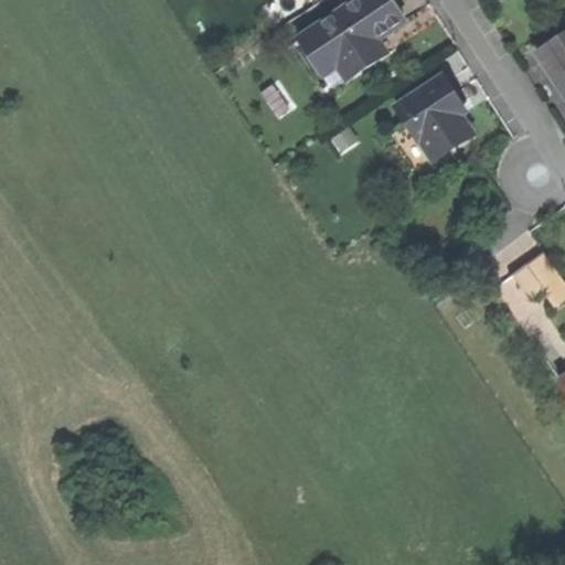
[(393,0),(360,0),(302,39),(327,75),(341,65),(351,80),(390,53),(380,40),(408,21),(396,3),(393,0)]
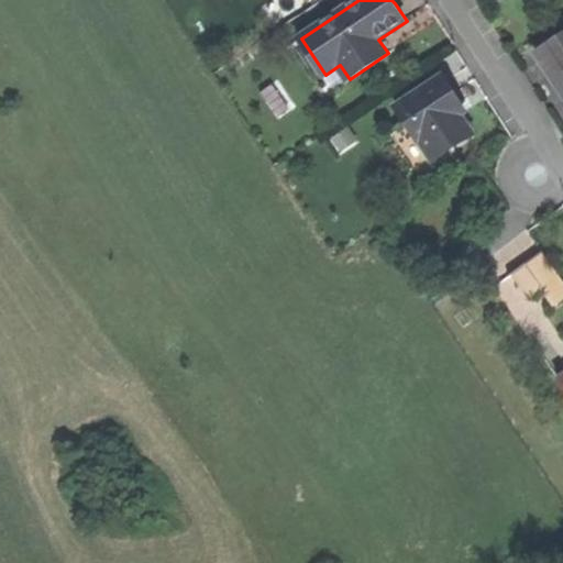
[(562,39),(538,55),(554,80),(561,77),(562,80),(562,39)]
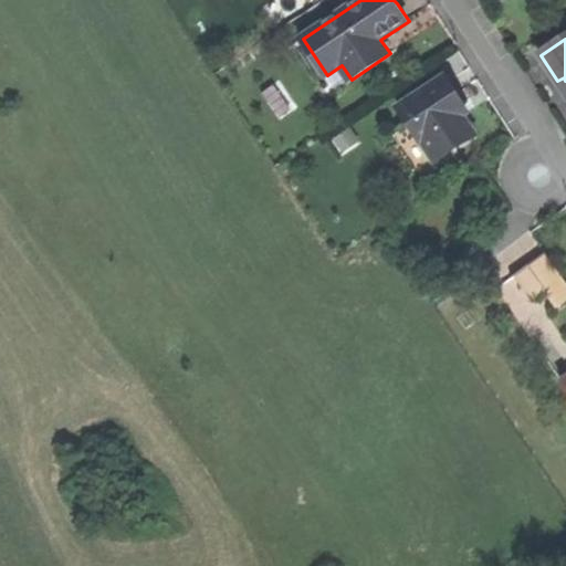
[(444,75),(396,107),(436,167),(480,136),(468,119),(472,116),(453,87),(444,75)]
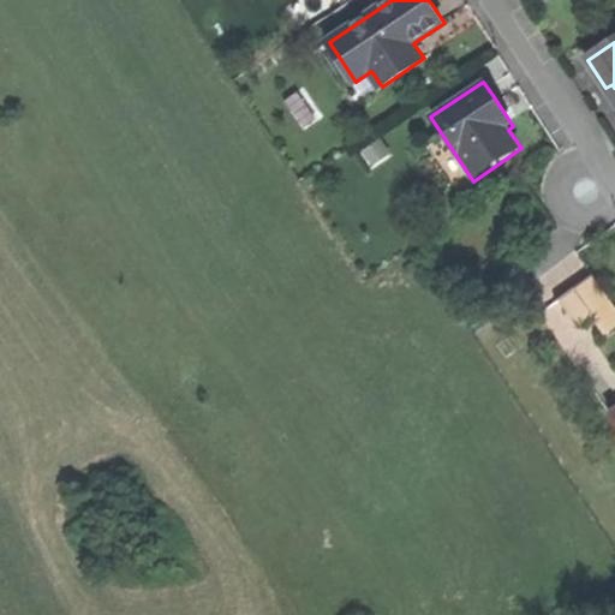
[(592,318),(607,339),(614,333),(614,306),(591,273),(571,287),(592,318)]
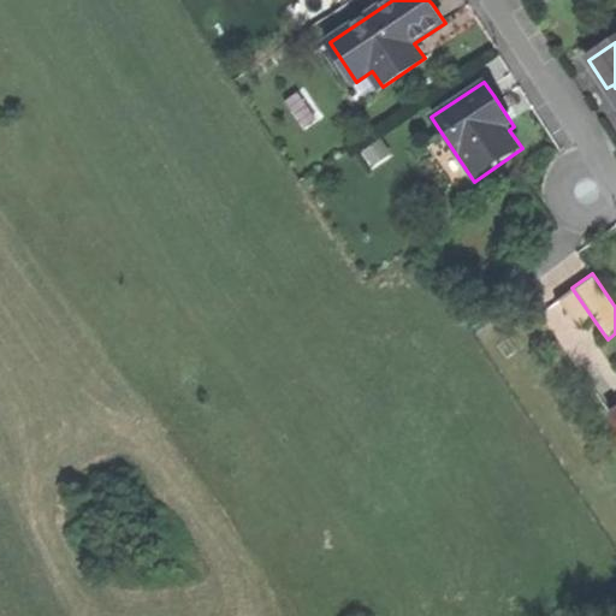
[(581,330),(593,319),(572,288),(556,300),(581,330)]
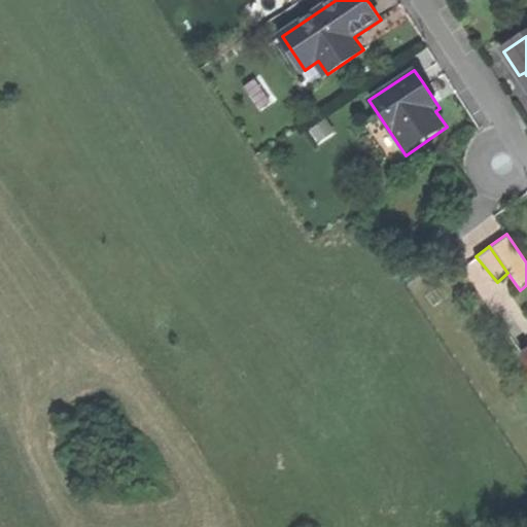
All buildings are outlined.
